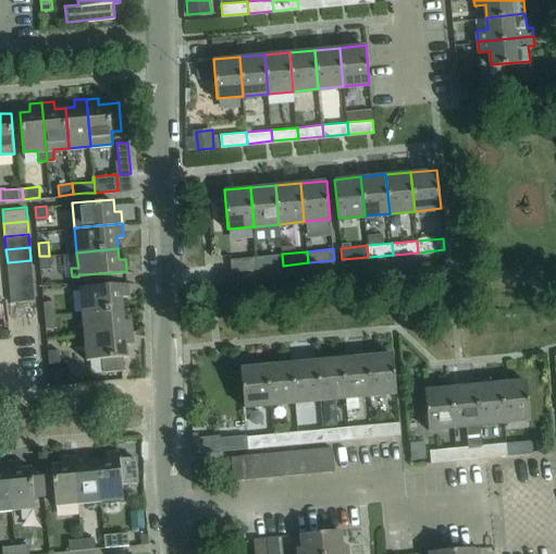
[(258,268),(283,266),(282,254),(257,256),(258,268)]
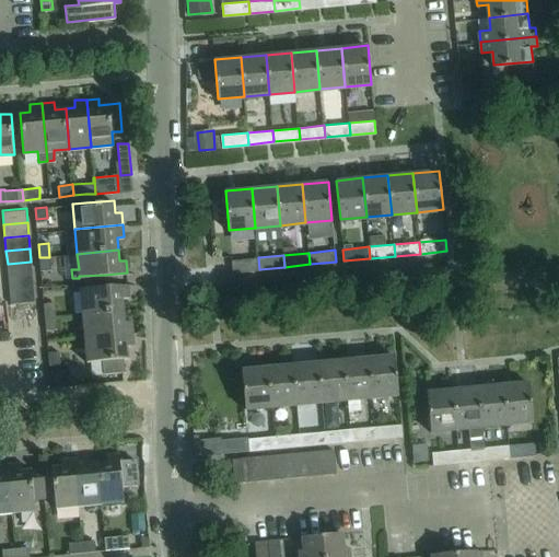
[(49,257),(39,257),(41,269),(50,268),(49,257)]
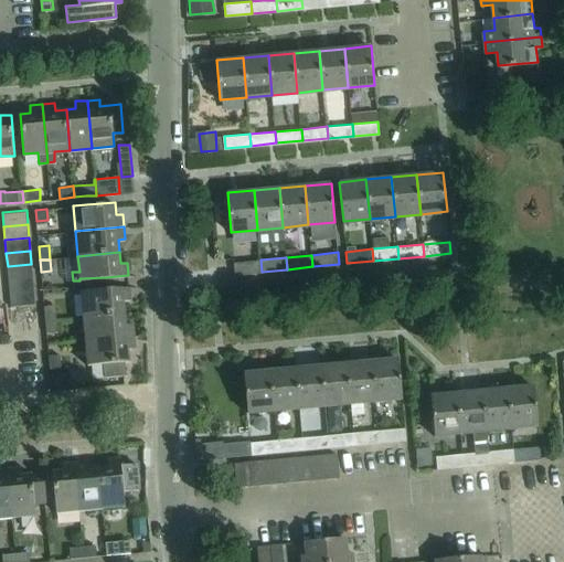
[(235,274),(262,272),(261,260),(234,262),(235,274)]
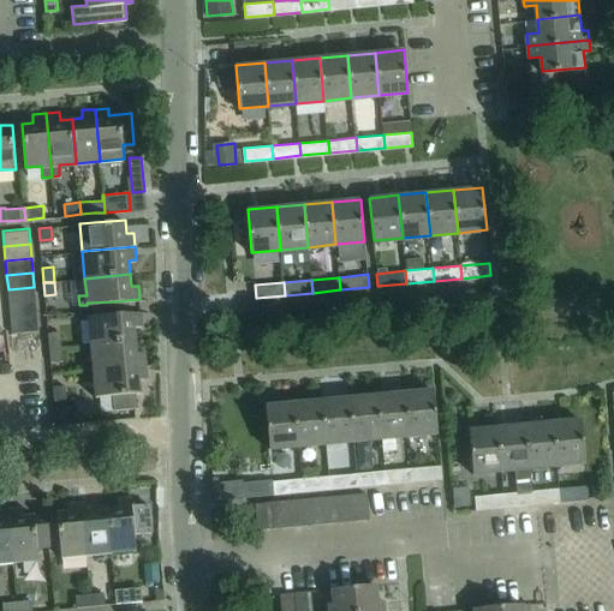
[(10,304),(36,301),(34,287),(9,289),(10,304)]
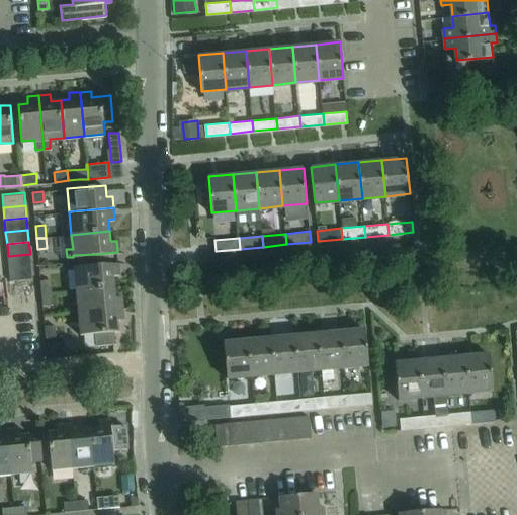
[(9,268),(31,266),(30,254),(8,256),(9,268)]
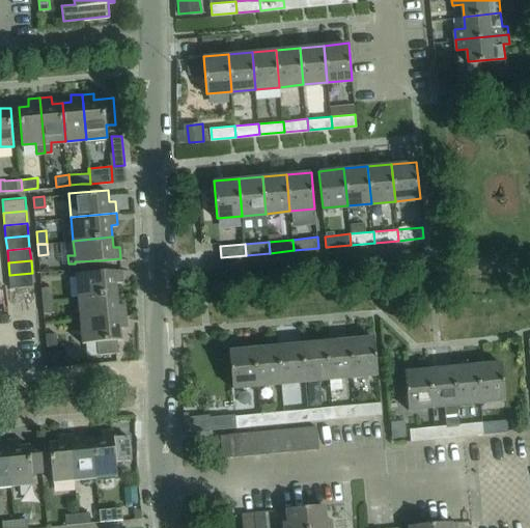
[(78,297),(117,294),(116,281),(122,281),(121,269),(76,273),(78,297)]
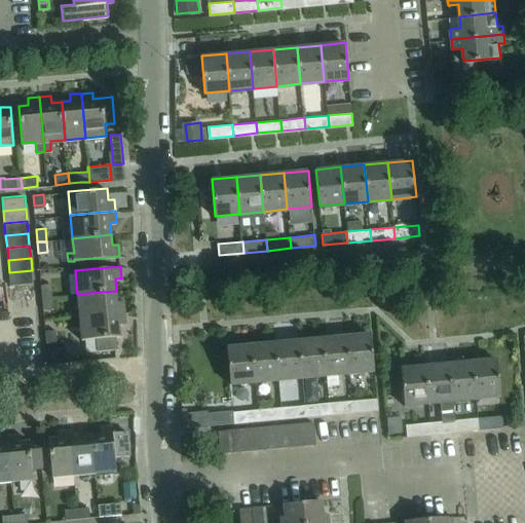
[(32,270),(9,272),(10,284),(33,282),(32,270)]
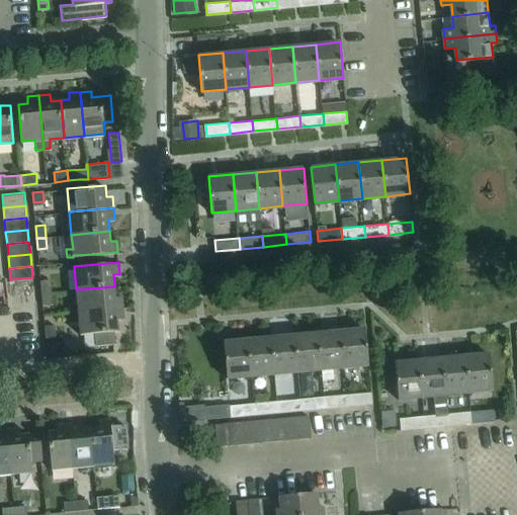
[(41,292),(52,291),(51,278),(40,279),(41,292)]
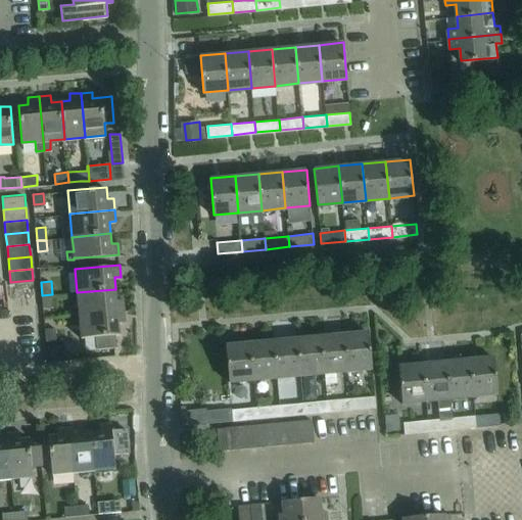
[(79,315),(125,311),(123,298),(116,299),(115,289),(77,292),(79,315)]
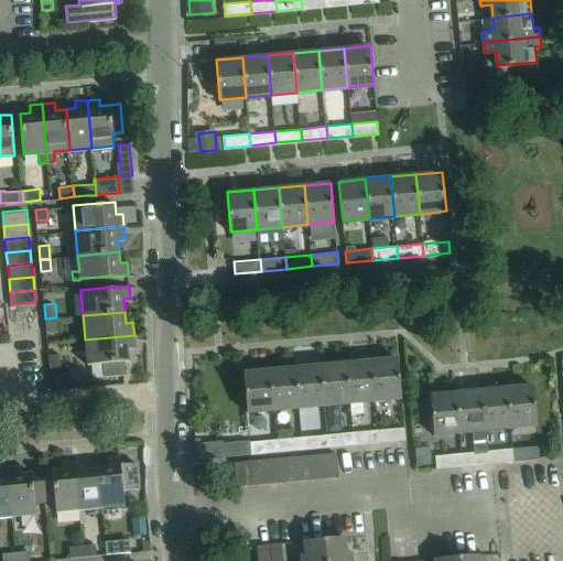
[(56,317),(45,319),(46,331),(57,330),(56,317)]
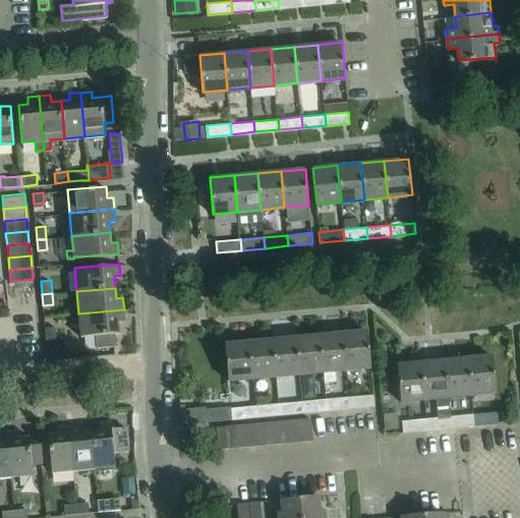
[(124,309),(78,313),(81,336),(95,335),(97,347),(117,345),(117,344),(116,344),(115,333),(119,332),(118,321),(124,320),(124,309)]
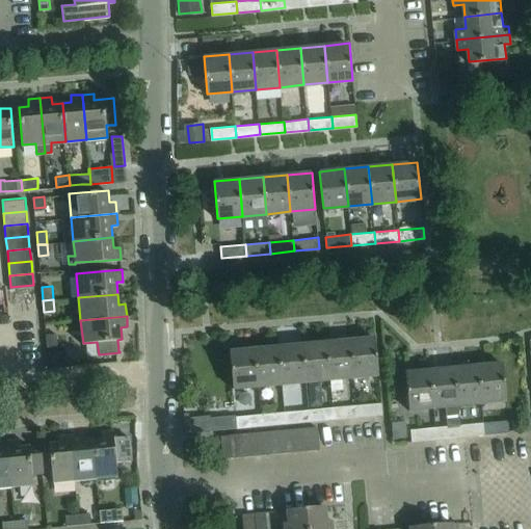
[(56,333),(46,334),(47,346),(57,345),(56,333)]
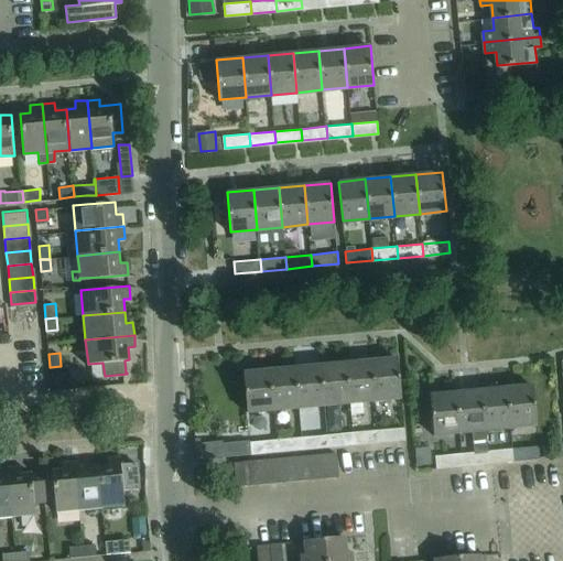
[(371,359),(375,399),(401,397),(398,357),(371,359)]
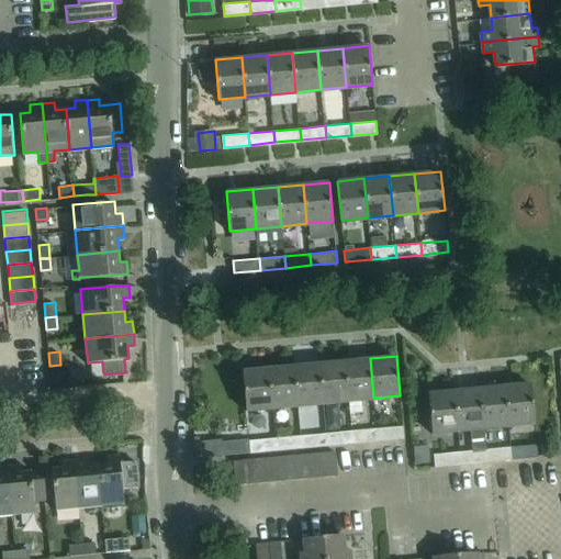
[(348,400),(373,398),(370,358),(345,361),(348,400)]
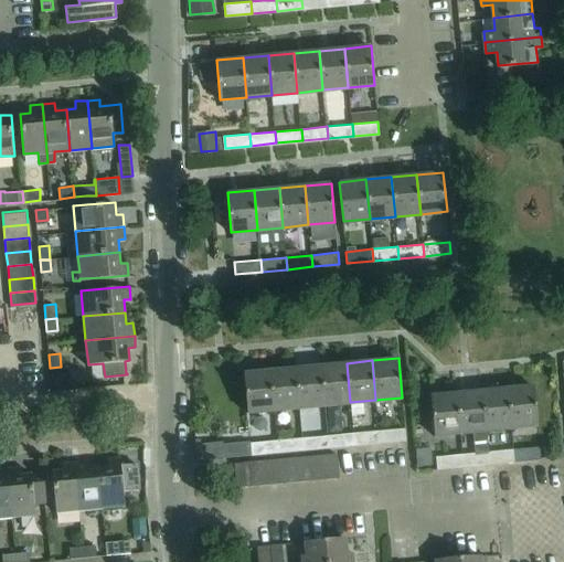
[(61,385),(75,375),(67,363),(52,372),(61,385)]
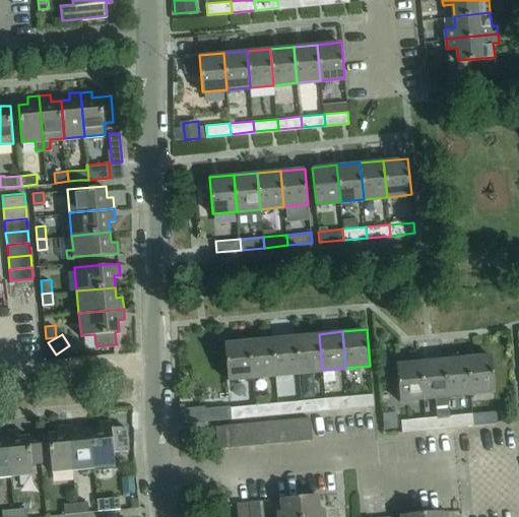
[(299,372),(322,370),(319,334),(296,336),(299,372)]
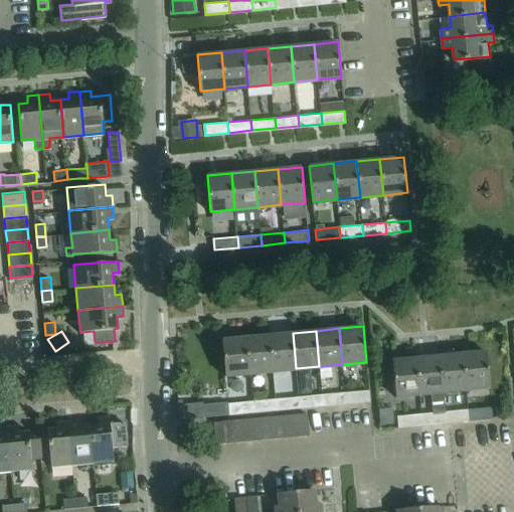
[(273,370),(296,368),(293,333),(270,335),(273,370)]
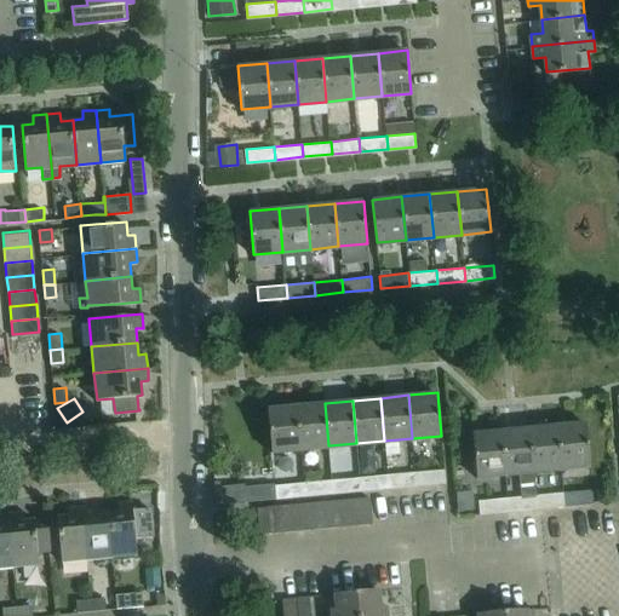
[(301,449),(328,445),(325,403),(297,406),(301,449)]
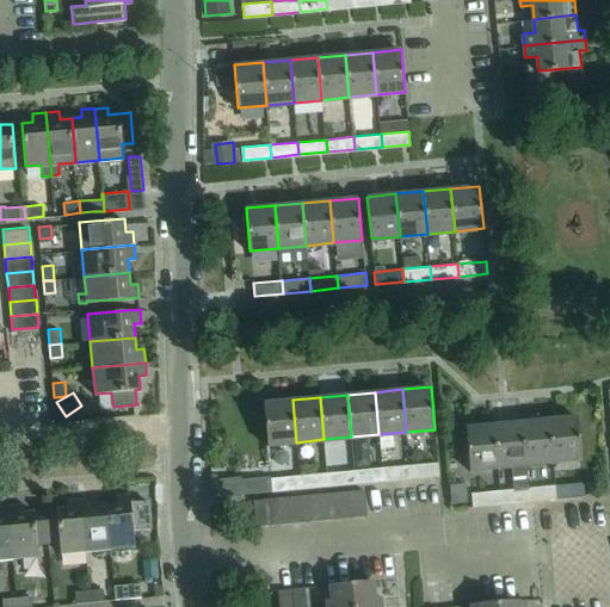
[(267,445),(296,443),(293,400),(264,402),(267,445)]
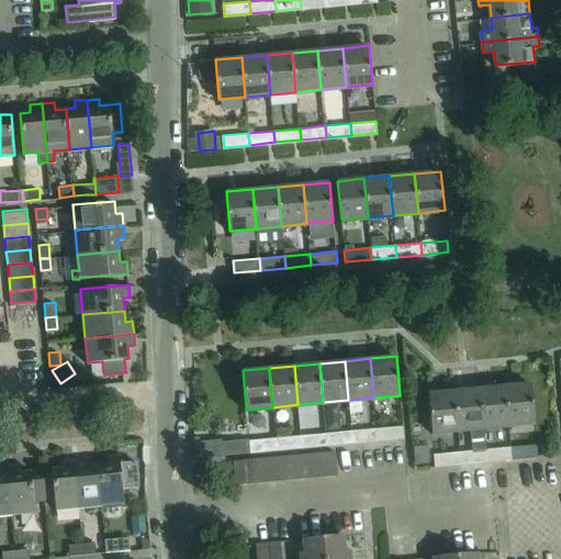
[(504,386),(507,425),(535,422),(531,383),(504,386)]
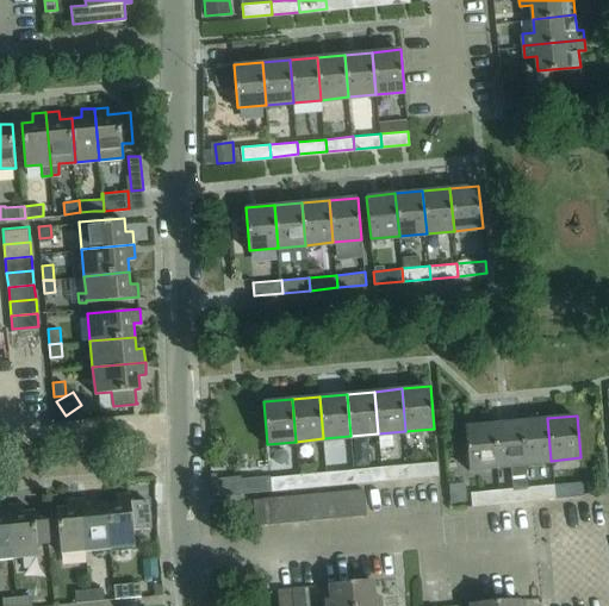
[(547,418),(521,420),(524,463),(551,461),(547,418)]
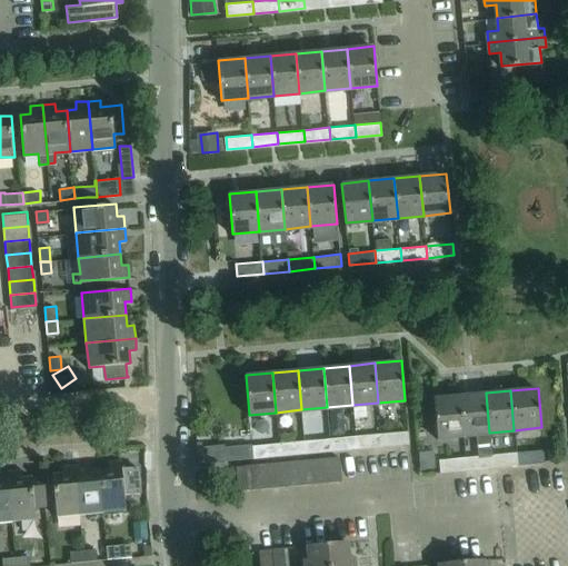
[(490,444),(489,433),(486,393),(460,395),(464,435),(476,434),(478,455),(465,456),(466,468),(491,466),(490,454),(491,454),(490,444)]
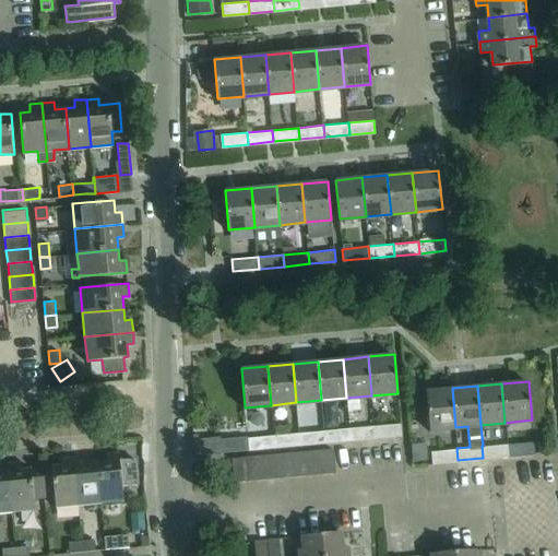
[(429,429),(455,427),(452,388),(426,391),(429,429)]
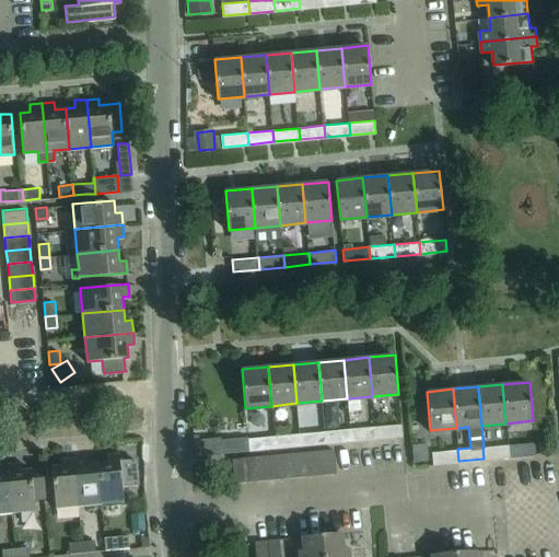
[(375,426),(376,438),(403,436),(402,424),(375,426)]
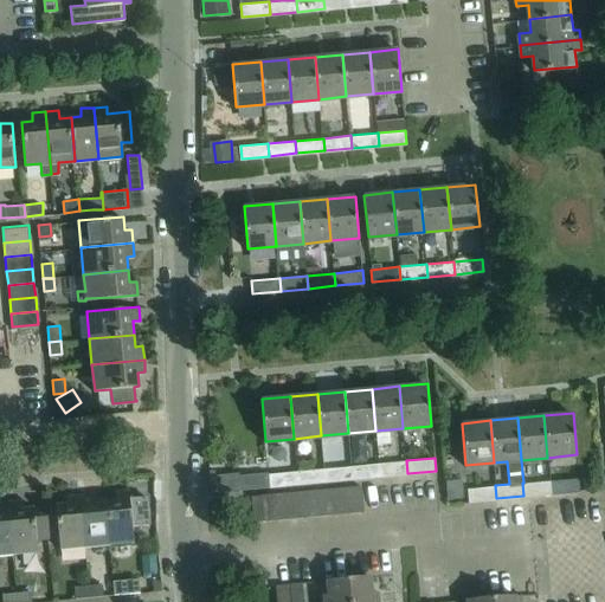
[(380,476),(407,473),(406,460),(379,464),(380,476)]
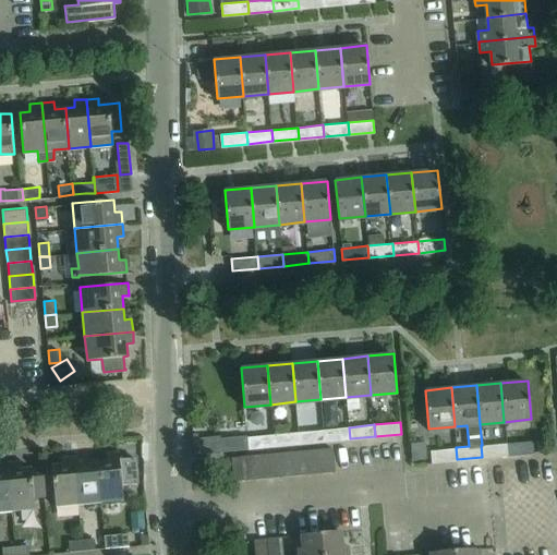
[(325,441),(350,438),(349,427),(324,430),(325,441)]
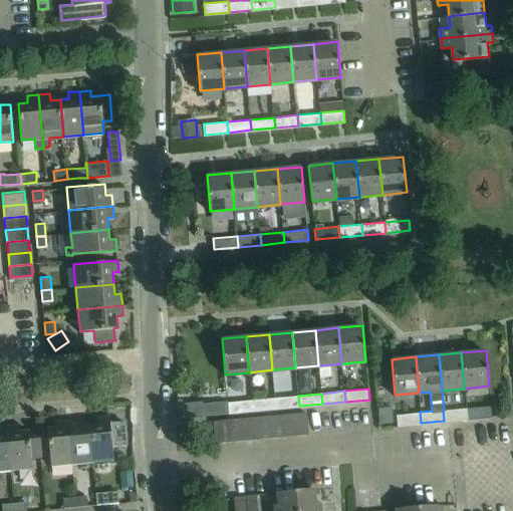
[(276,409),(299,406),(298,396),(275,398),(276,409)]
